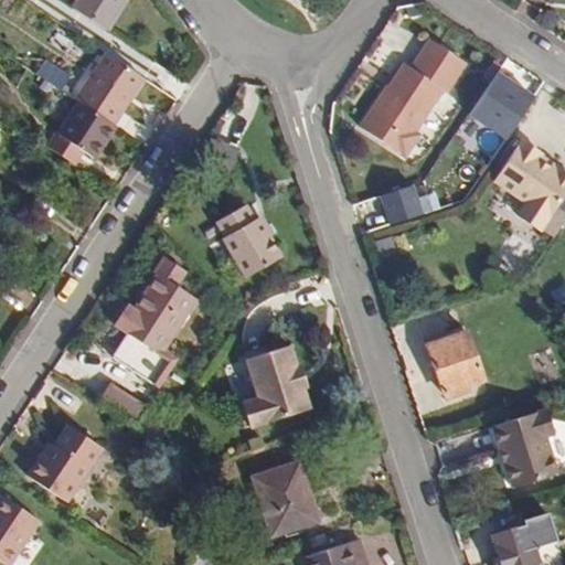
[(127,0),(74,0),(75,0),(72,7),(107,31),(127,0)]
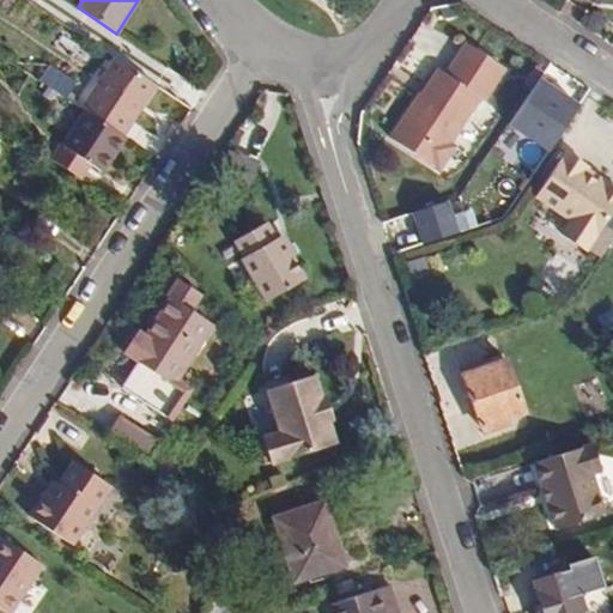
[(507,71),(469,46),(450,76),(443,72),(429,91),(431,92),(426,98),(422,96),(392,140),(441,171),(456,150),(451,146),(483,98),(487,101),(507,71)]
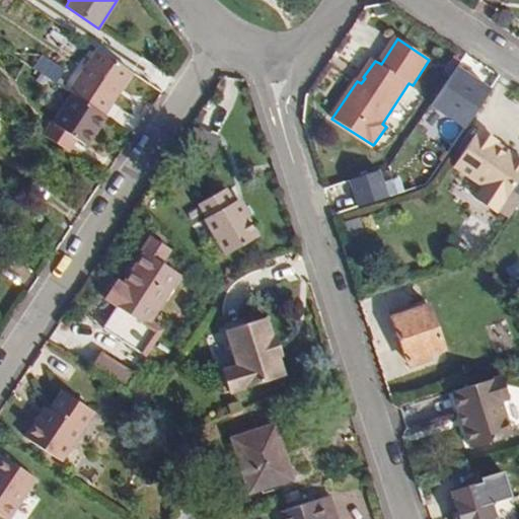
[(70,92),(73,93),(104,115),(132,72),(98,50),(70,92)]
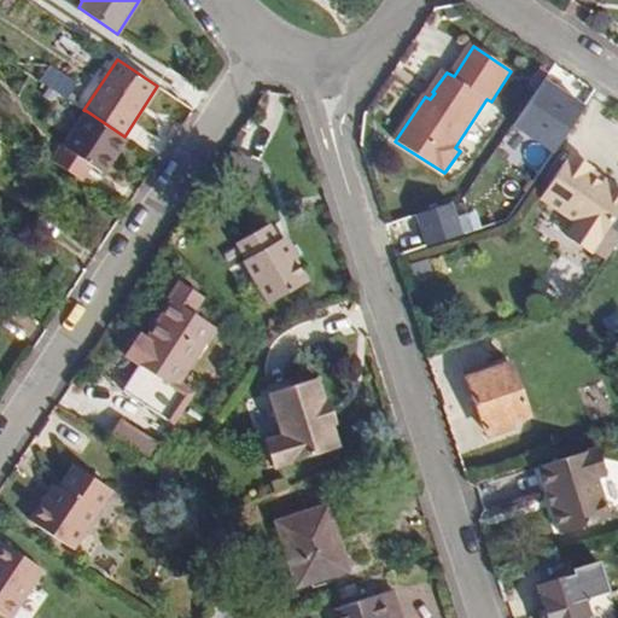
[(41,81),(68,99),(76,85),(50,66),(41,81)]
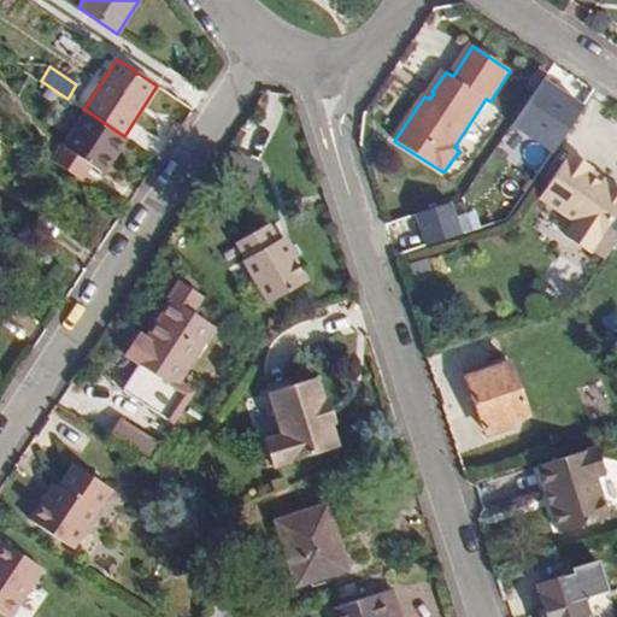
[(127,137),(124,136),(87,111),(63,147),(103,174),(127,137)]
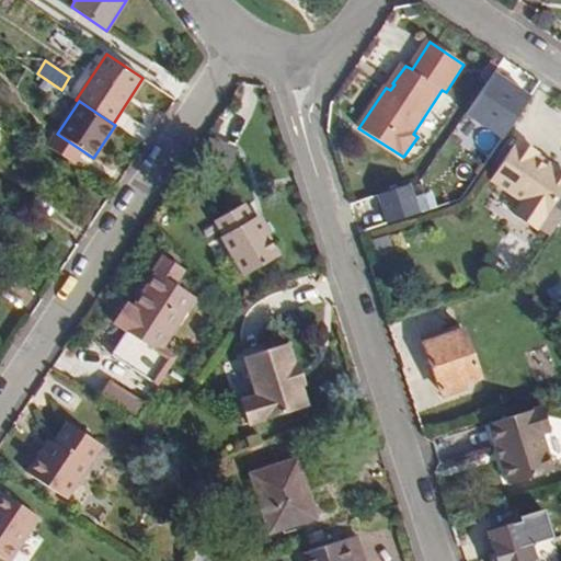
[(57,134),(48,147),(76,164),(83,151),(57,134)]
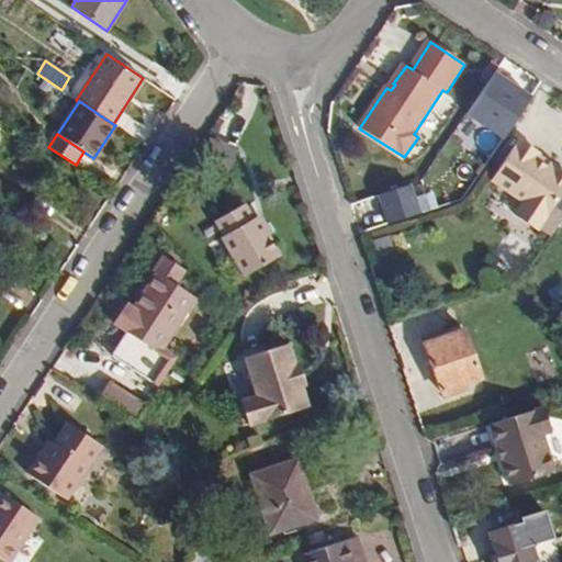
[(538,153),(517,139),(491,180),(523,202),(514,214),(537,229),(551,213),(561,193),(561,170),(548,161),(546,166),(535,158),(537,155),(538,153)]
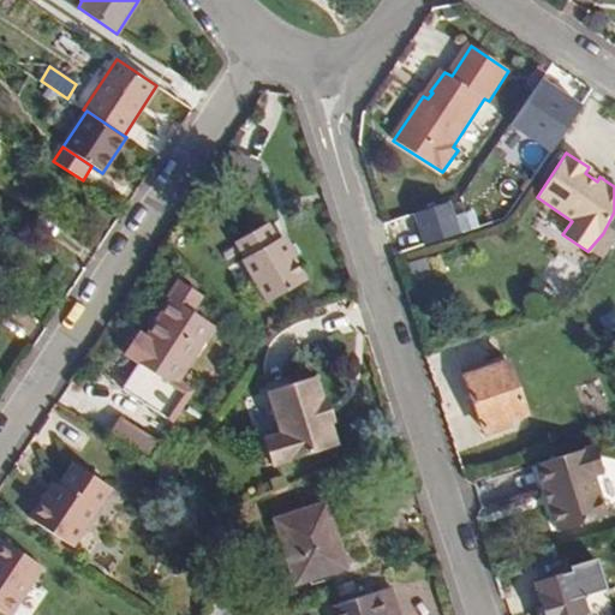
[(599,177),(587,169),(585,173),(597,181),(599,177)]
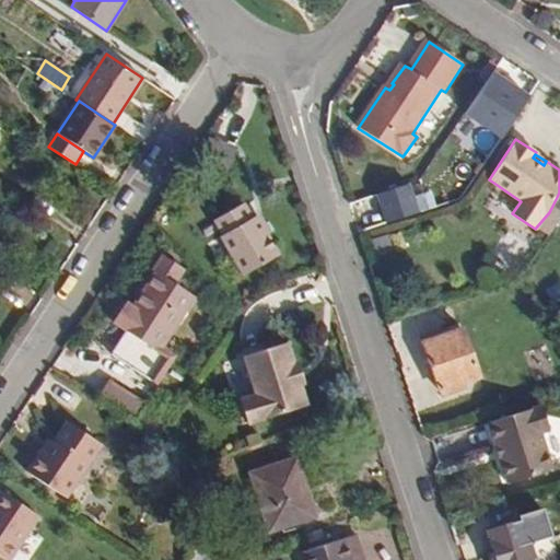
[(409,185),(376,195),(385,224),(418,214),(409,185)]
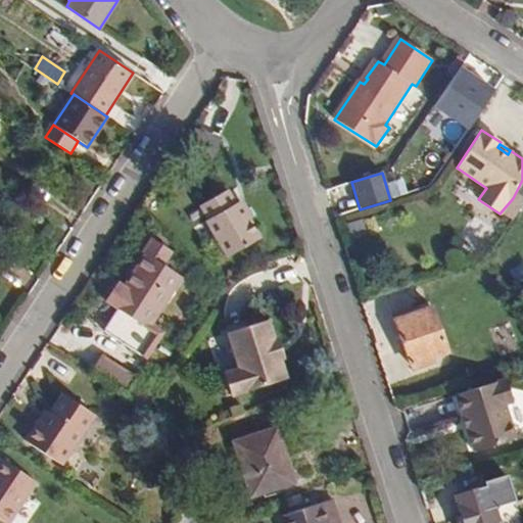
[(209,221),(207,222),(228,257),(260,238),(240,202),(235,206),(226,191),(200,206),(209,221)]
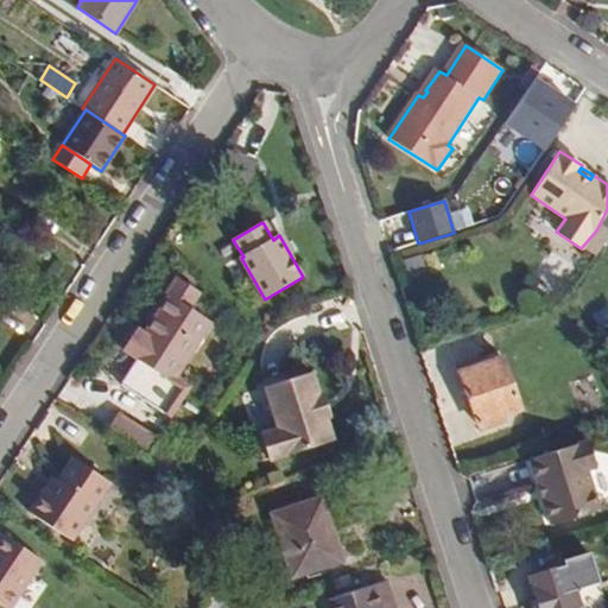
[(201,296),(177,280),(166,297),(169,298),(144,336),(135,331),(124,350),(138,360),(120,386),(170,419),(188,392),(173,382),(211,325),(190,311),(201,296)]
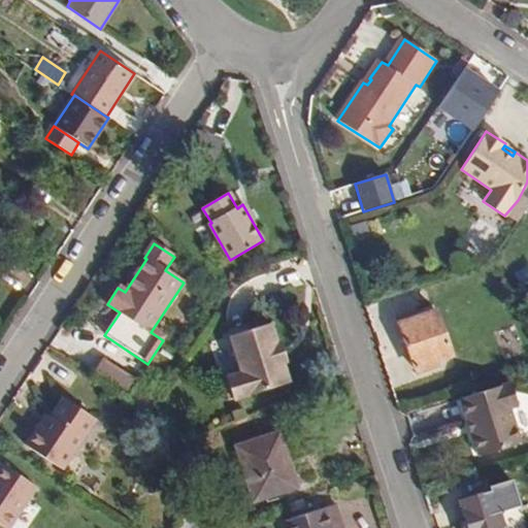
[(414,369),(452,357),(436,310),(398,323),(414,369)]
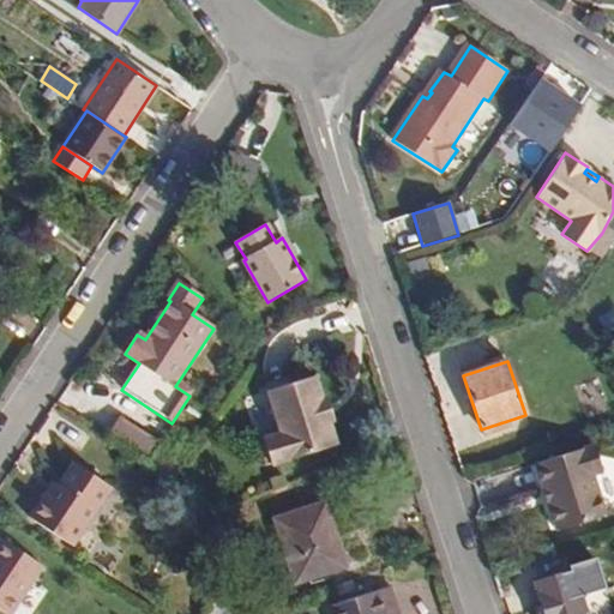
[(323,397),(314,373),(268,387),(281,431),(265,437),(274,462),(337,440),(331,419),(333,417),(326,395),(323,397)]
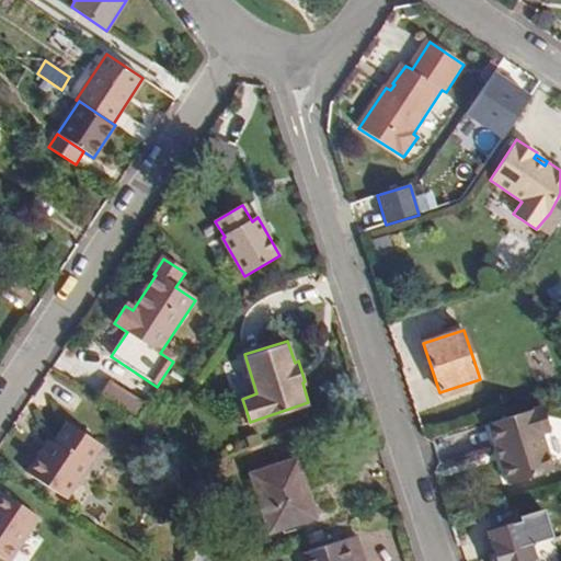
[(84,366),(73,385),(104,404),(116,387),(84,366)]
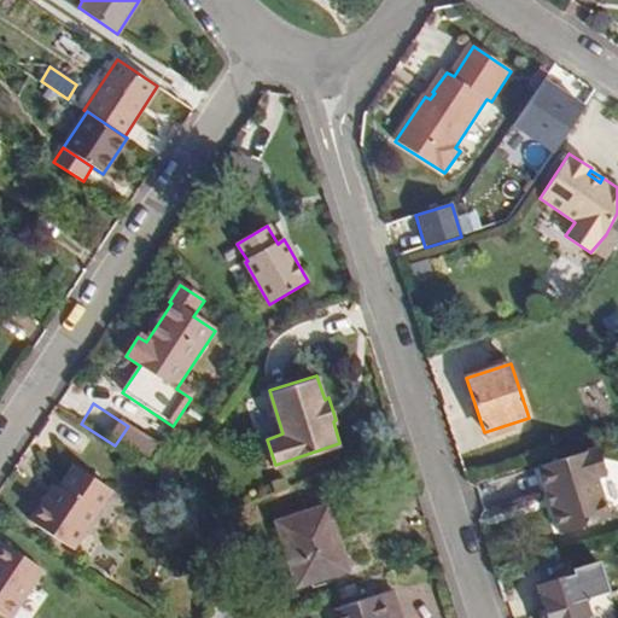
[(599,450),(538,468),(547,494),(552,493),(557,507),(552,508),(560,536),(605,522),(592,481),(606,476),(599,450)]
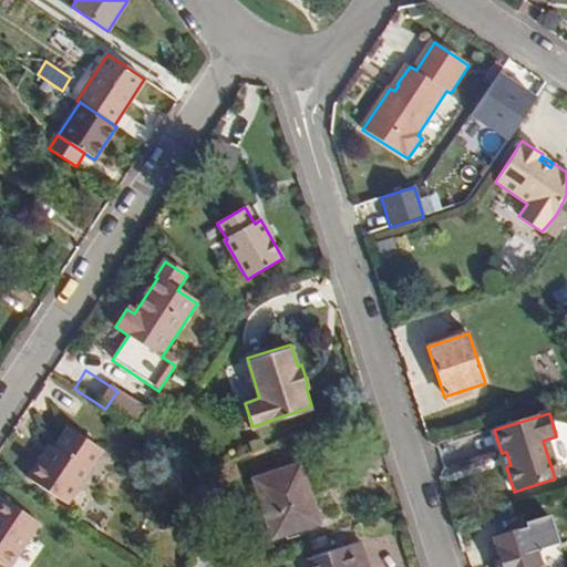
[(54,449),(45,462),(40,459),(28,478),(66,504),(102,450),(69,428),(54,449)]
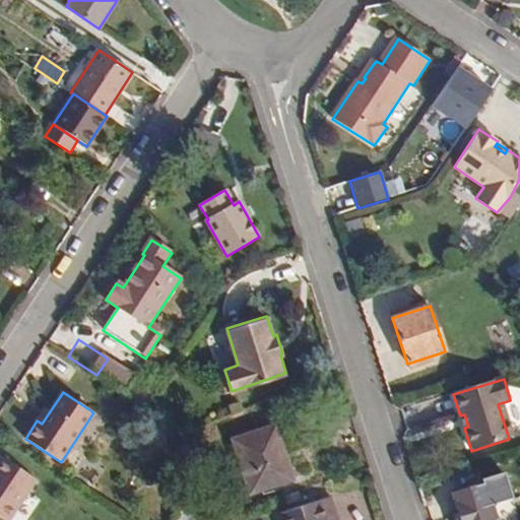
[(50,411),(46,408),(37,420),(42,424),(50,411)]
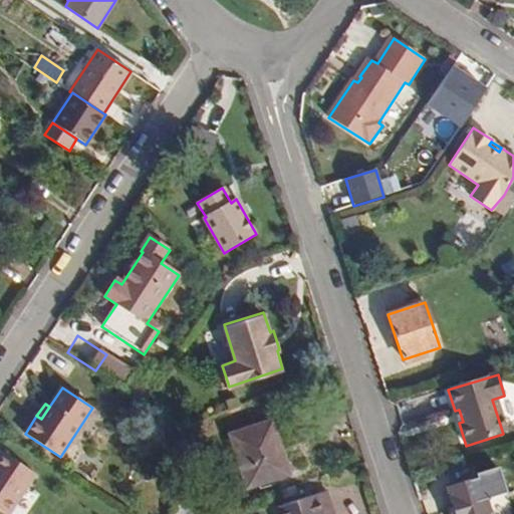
[(459,410),(455,411),(459,423),(463,422),(459,410)]
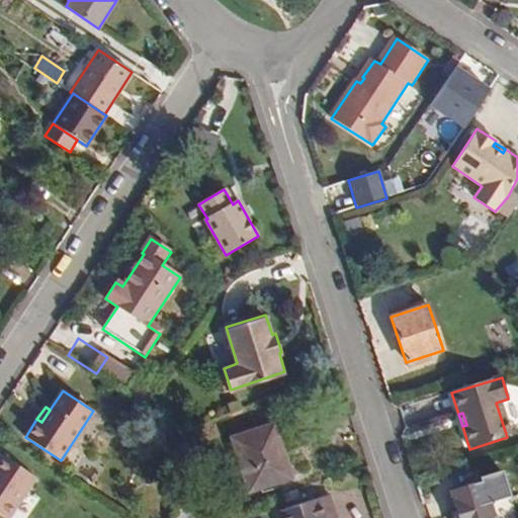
[(291,478),(274,425),(233,438),(250,491),(291,478)]
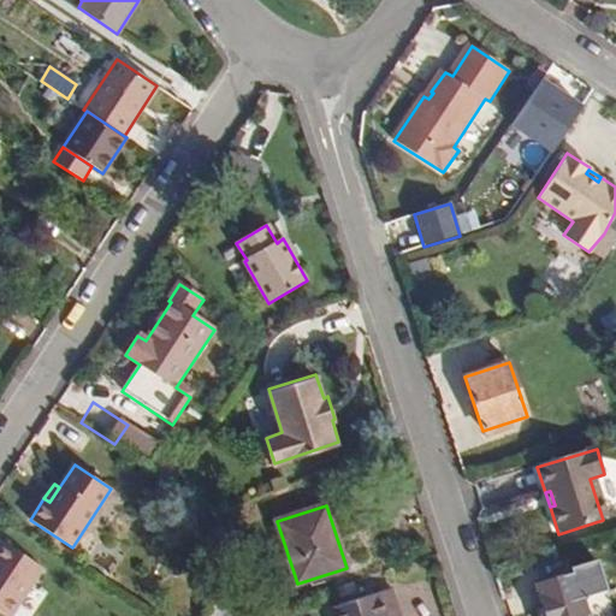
[(0,612),(5,615),(11,615),(42,568),(1,542),(0,543),(0,612)]
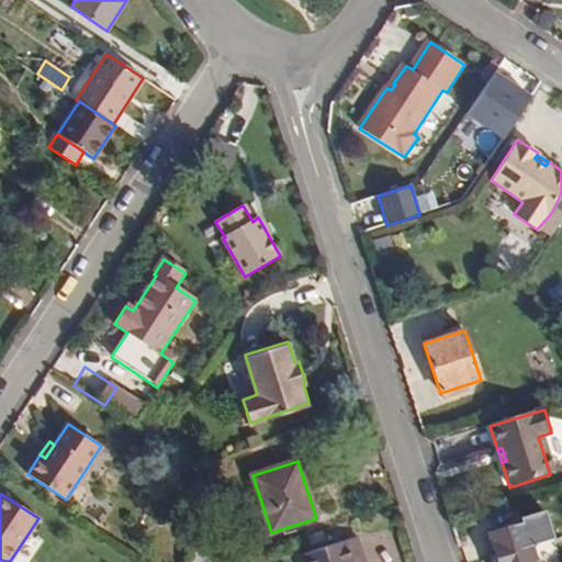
[(552,561),(539,518),(490,534),(498,561),(552,561)]
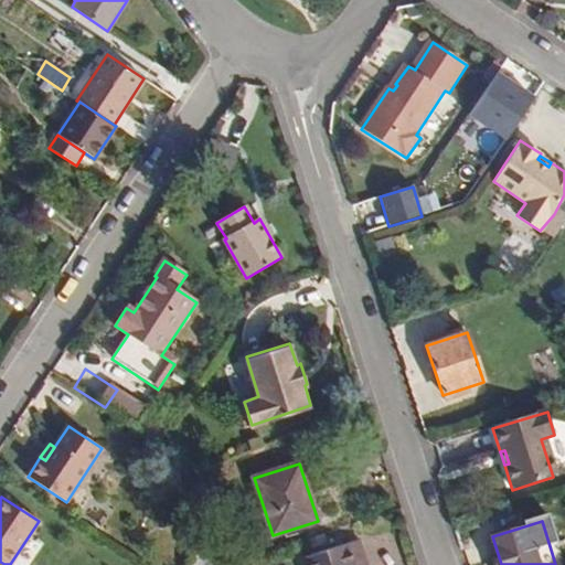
[(188,564),(211,564),(203,541),(191,544),(188,564)]
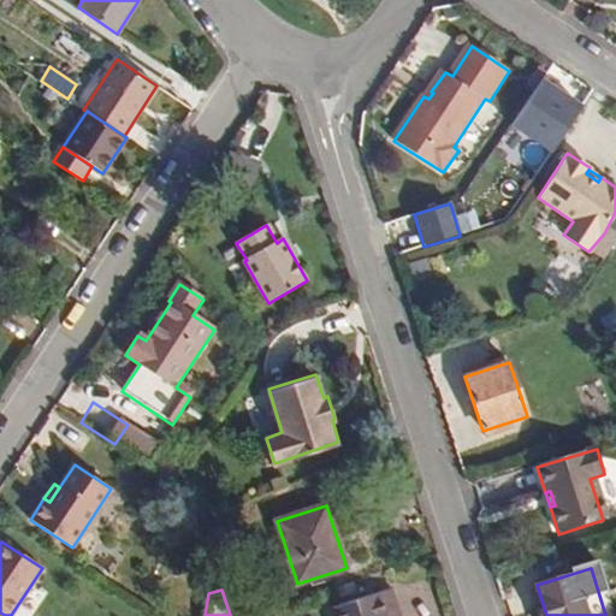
[(400,615),(392,590),(330,609),(332,615),(400,615)]
